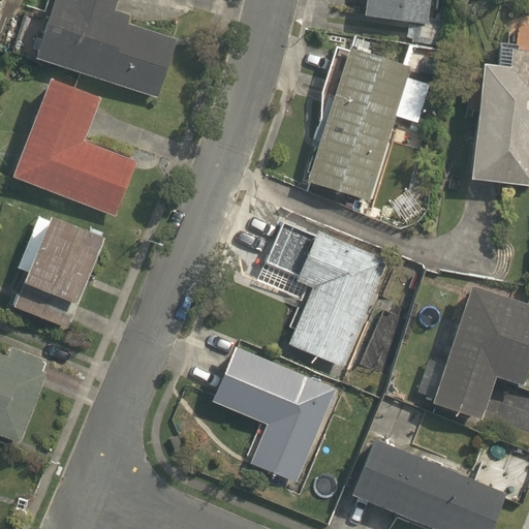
[(73,0),(73,2),(67,0),(56,0),(36,60),(156,99),(177,36),(114,16),(118,0),(73,0)]
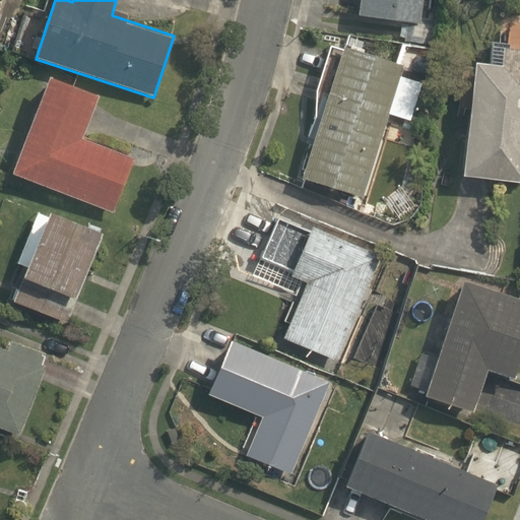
[(426,0),(360,0),(359,16),(423,24),(426,0)]
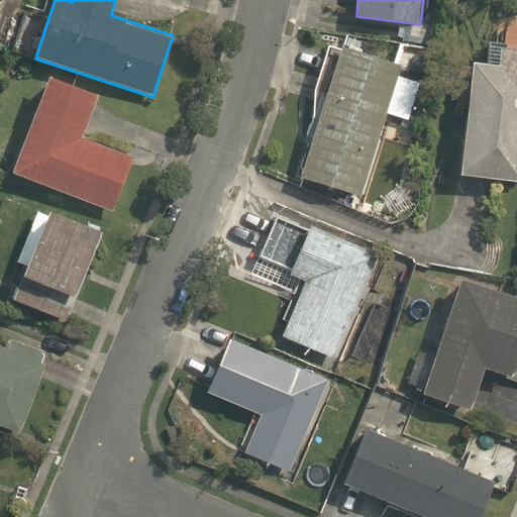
[(516,45),(500,43),(497,65),(473,62),(457,174),(516,182),(516,45)]
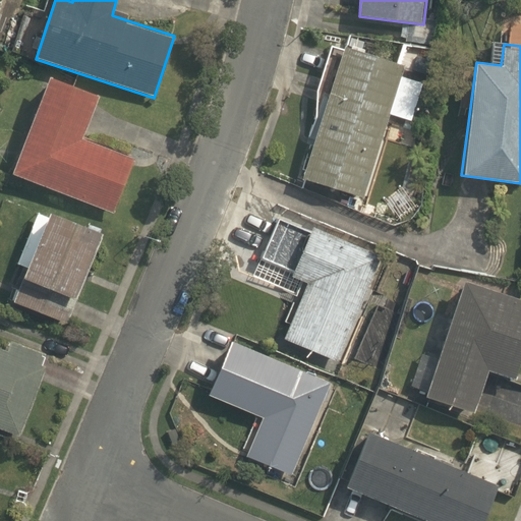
[(402,65),(345,47),(302,179),(360,197),(402,65)]
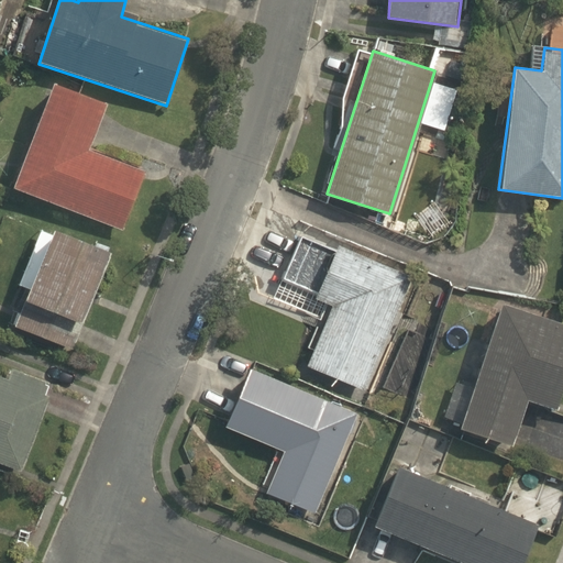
[(15,194),(128,233),(148,175),(95,155),(112,105),(55,84),(15,194)]
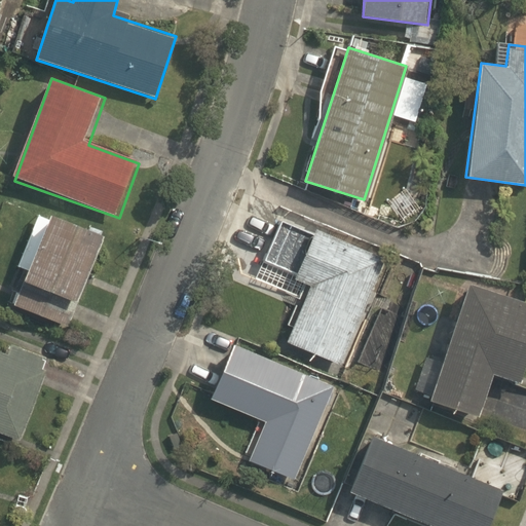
[(103,236),(35,211),(13,268),(30,274),(16,308),(68,328),(103,236)]
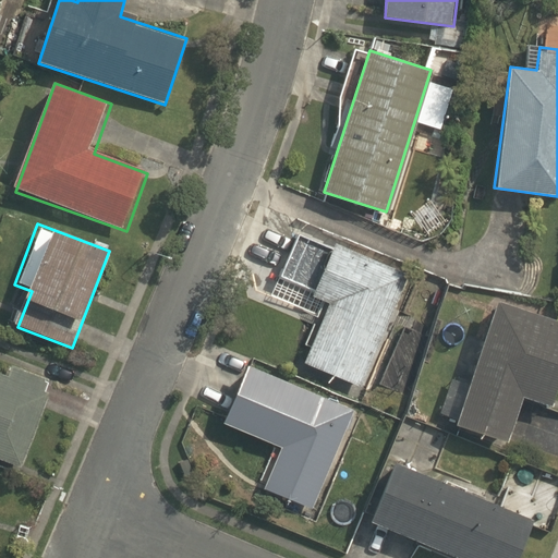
[(404,274),(301,229),(278,282),(330,305),(305,362),(356,384),(404,274)]
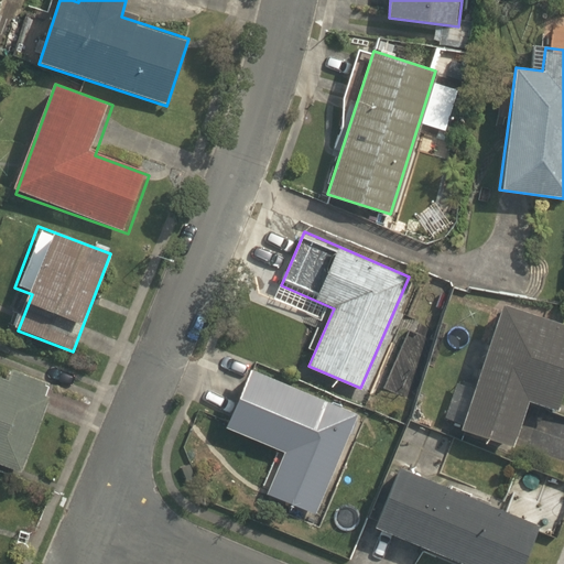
[(559,414),(563,397),(563,323),(502,303),(461,433),(508,449),(523,403),(559,414)]
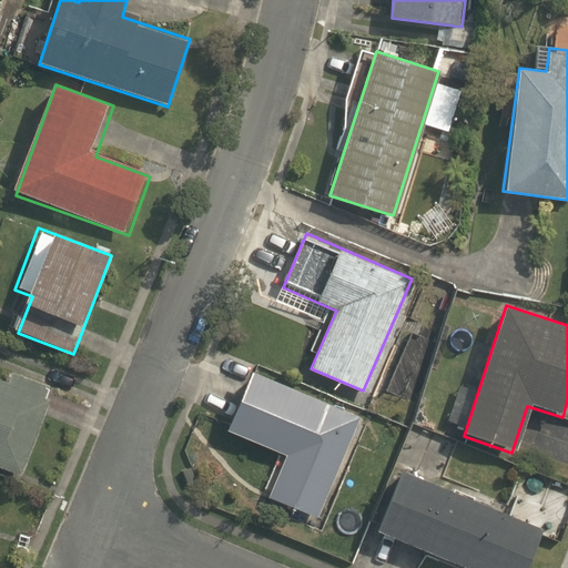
[(254,365),(226,430),(279,453),(261,495),(321,520),(366,412),(254,365)]
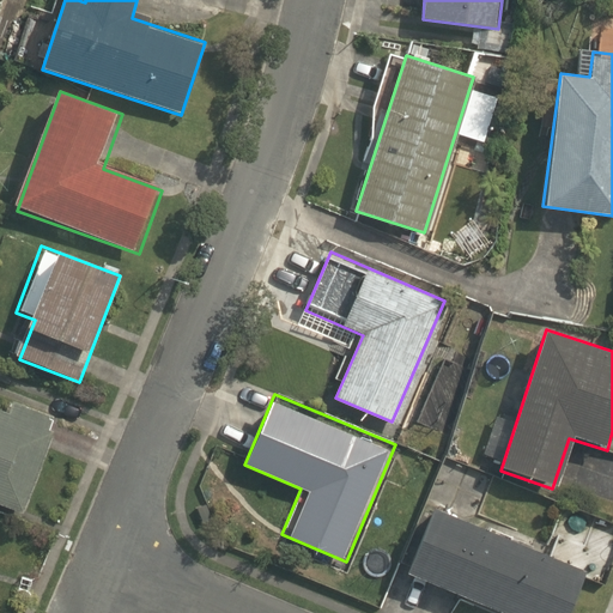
[(58,426),(0,406),(0,503),(29,514),(58,426)]
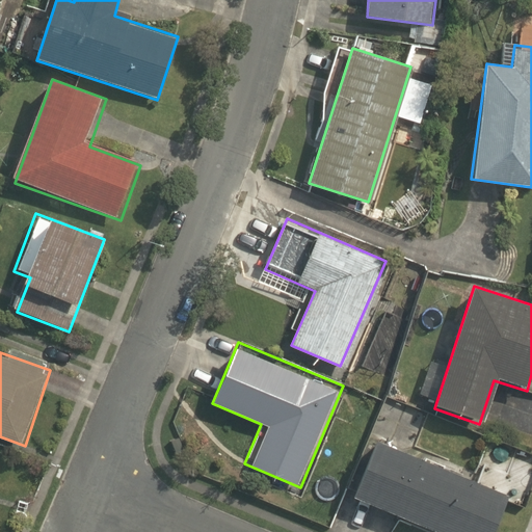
[(491,531),(507,497),(375,442),(350,500),(428,531),(491,531)]
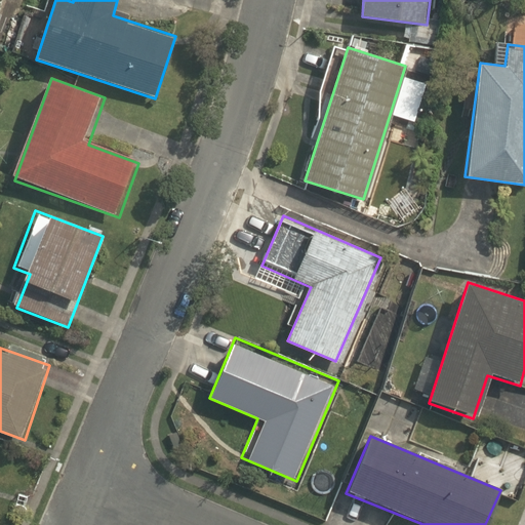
All buildings are outlined.
